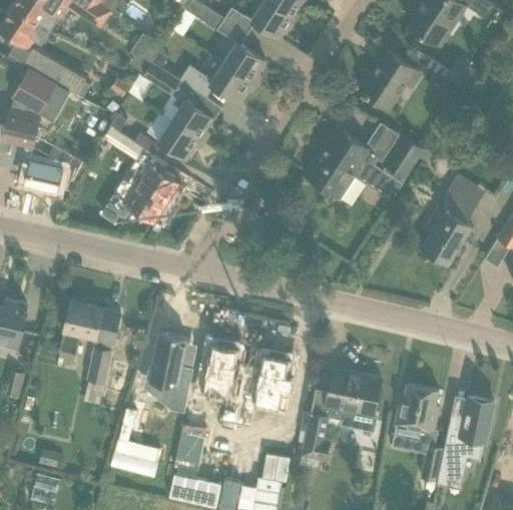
[(17,0),(13,6),(50,30),(66,8),(53,0),(17,0)]
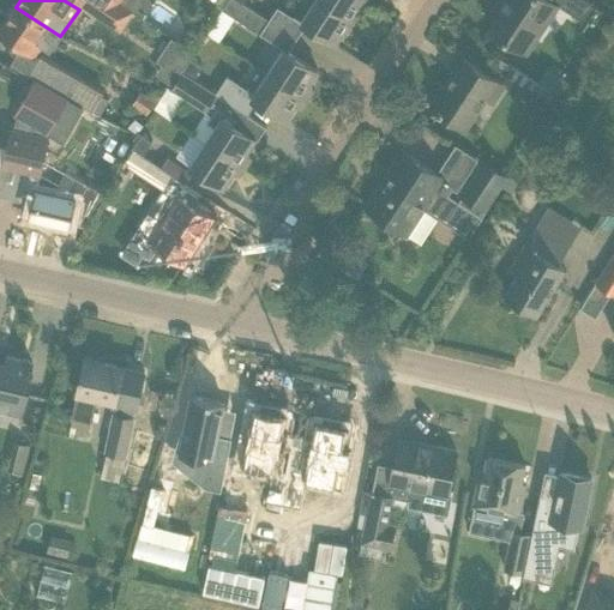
[(112,25),(124,7),(113,0),(73,0),(82,6),(112,25)]
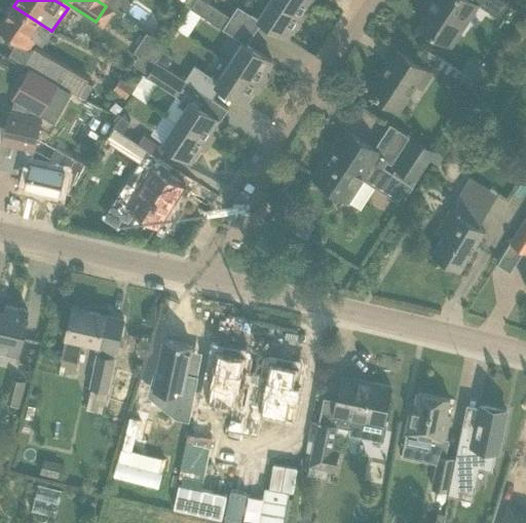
[(128,0),(97,0),(106,6),(123,17),(134,3),(128,0)]
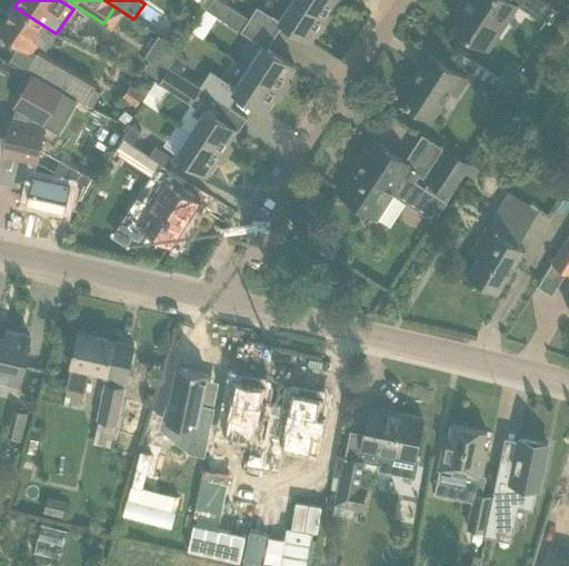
[(222,2),(218,0),(212,0),(206,11),(238,32),(247,19),(222,2)]
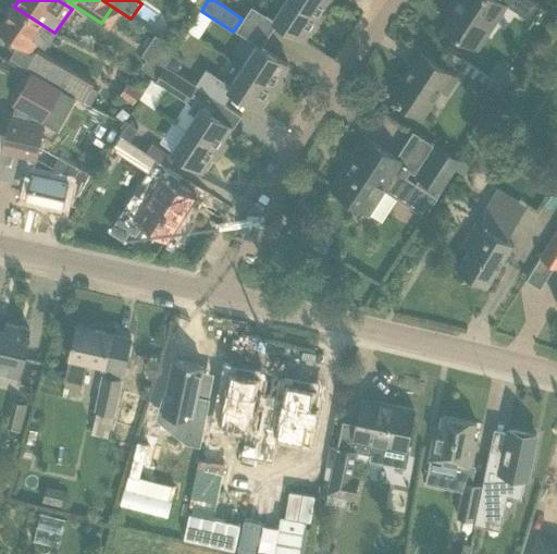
[(323,23),(287,0),(285,0),(271,22),(304,42),(312,28),(318,33),(323,23)]
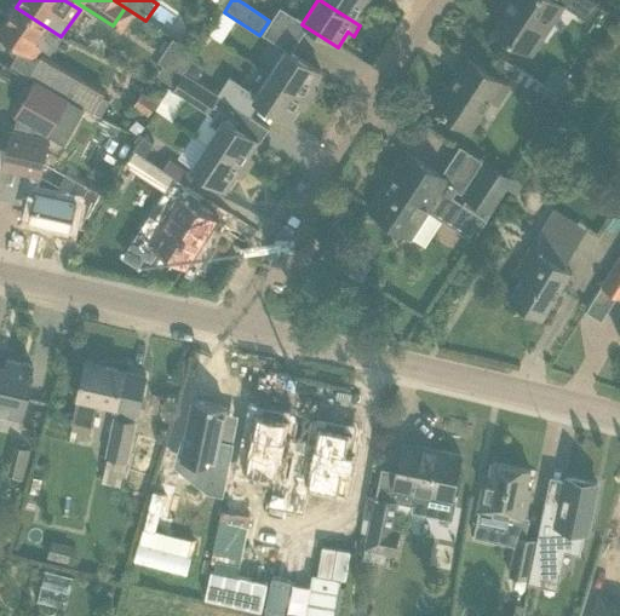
[(320,0),(360,26),(366,16),(361,12),(368,0),(320,0)]
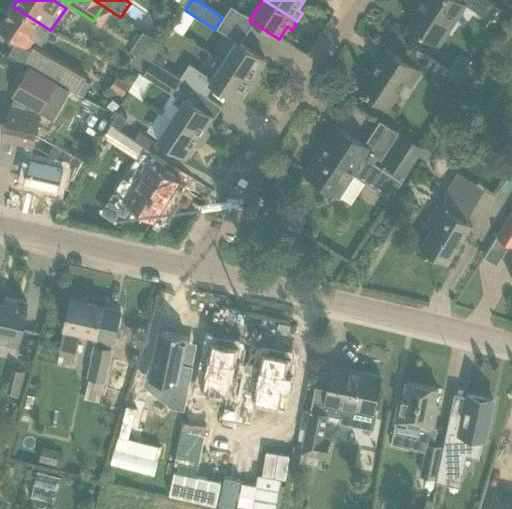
[(408,27),(424,38),(438,47),(465,6),(454,0),(417,0),(413,7),(418,10),(408,27)]
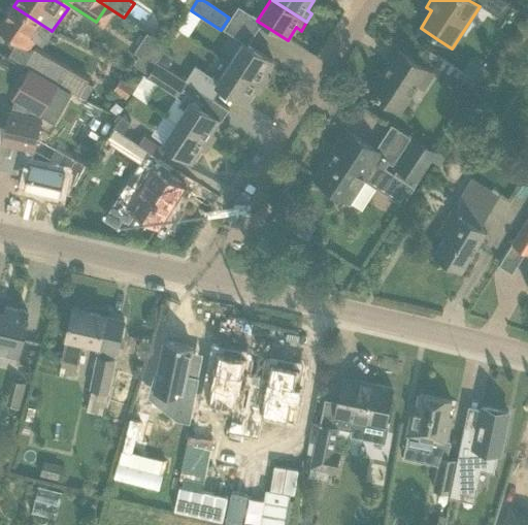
[(493,0),(486,11),(500,21),(509,6),(498,0),(493,0)]
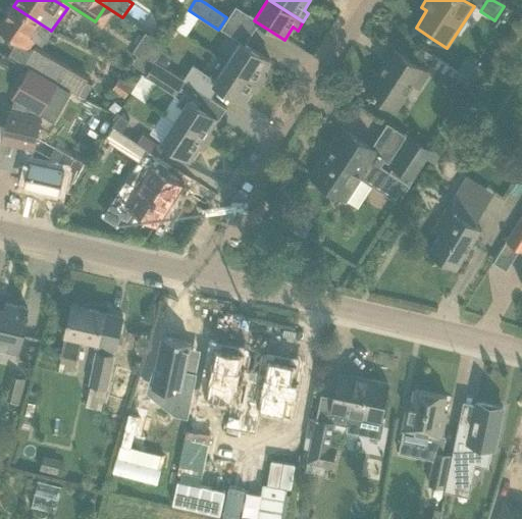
[(13,6),(0,26),(0,32),(14,42),(16,43),(30,52),(35,44),(40,48),(51,32),(51,31),(13,6)]
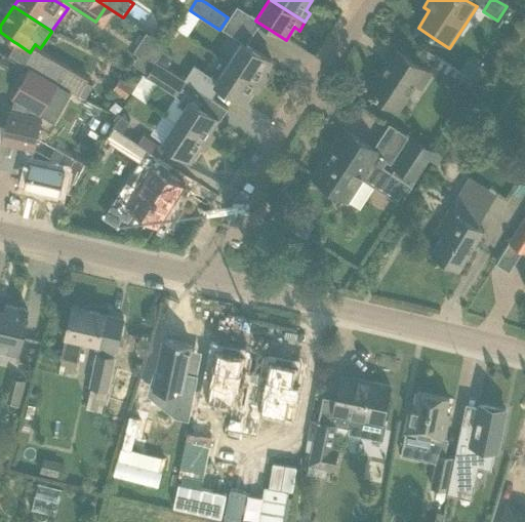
[(142,59),(135,68),(148,76),(155,64),(163,51),(165,48),(148,37),(136,56),(142,59)]
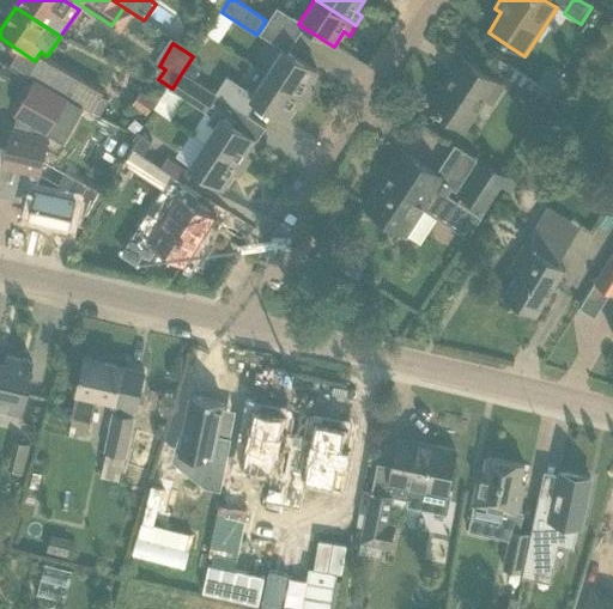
[(280,50),(265,73),(305,102),(313,92),(307,89),(316,73),(280,50)]
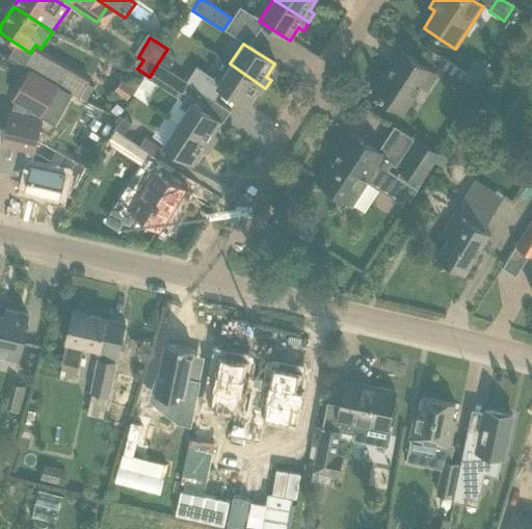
[(35,49),(25,69),(86,103),(94,90),(87,86),(89,82),(35,49)]
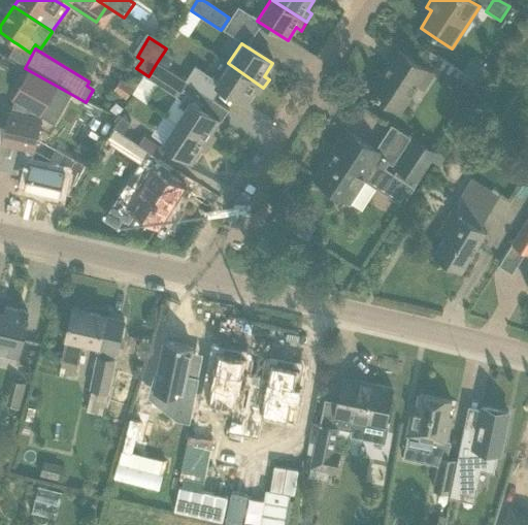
[(175,97),(185,84),(186,83),(165,70),(173,57),(164,52),(156,64),(149,76),(147,78),(175,97)]
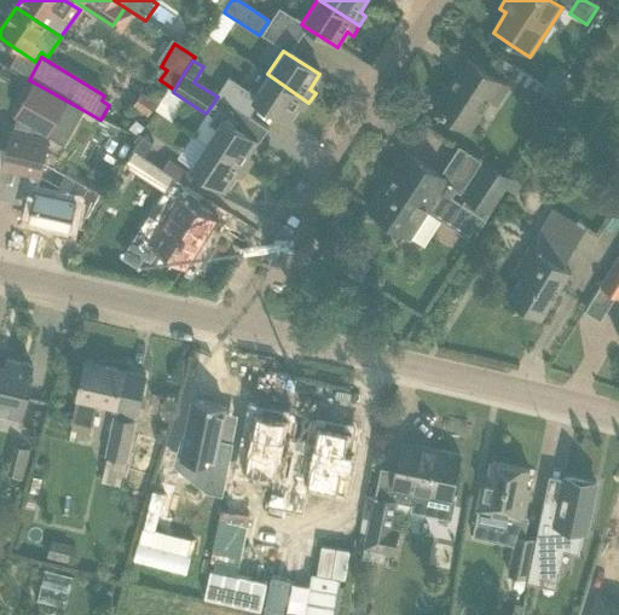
[(466,62),(434,109),(470,133),(491,102),(496,104),(507,88),(466,62)]
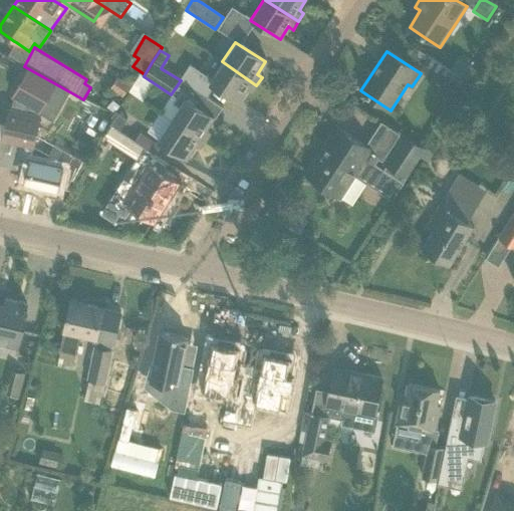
[(423,65),(439,76),(437,79),(448,86),(443,94),(456,103),(469,84),(466,82),(450,72),(428,58),(423,65)]
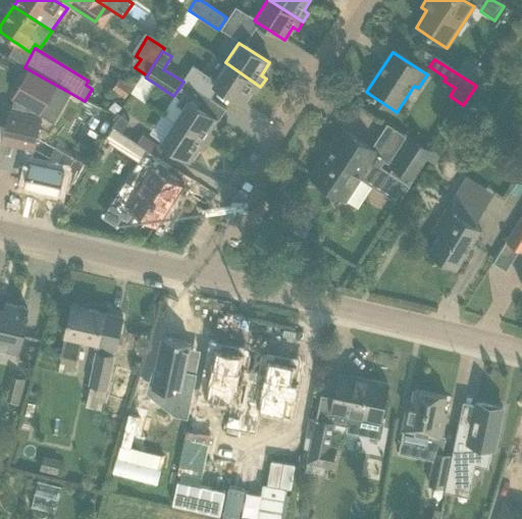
[(466,60),(457,73),(473,84),(481,71),(466,60)]
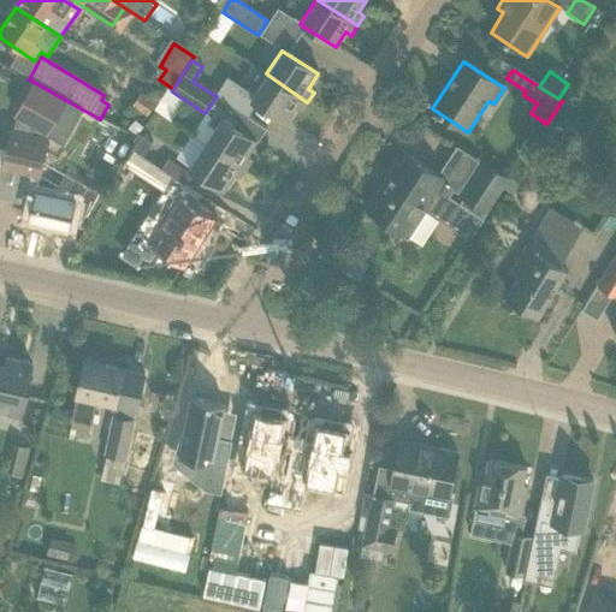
[(217,96),(215,97),(247,118),(256,104),(285,123),(295,108),(301,112),(307,102),(266,73),(252,95),(226,81),(217,96)]
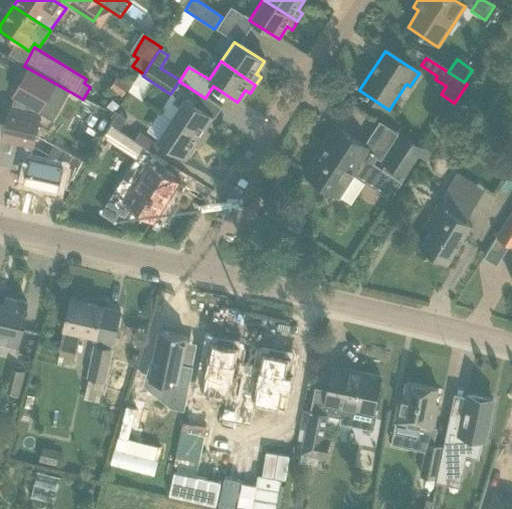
[(68,92),(28,68),(12,97),(52,120),(68,92)]
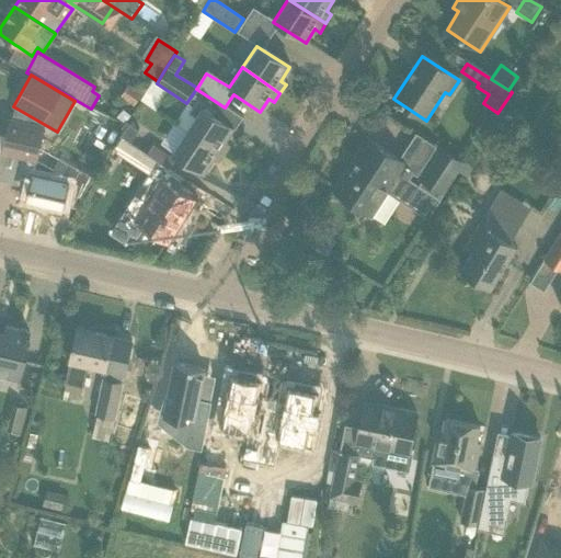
[(203,110),(189,132),(224,156),(229,147),(224,144),(233,129),(203,110)]
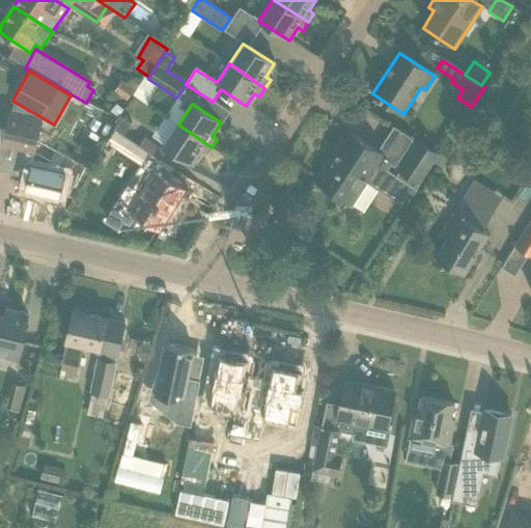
[(1,145),(19,149),(28,117),(8,113),(1,145)]
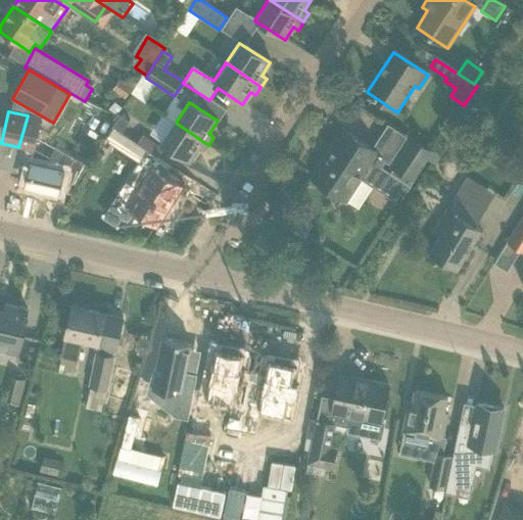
[(28,115),(18,147),(34,151),(42,119),(28,115)]
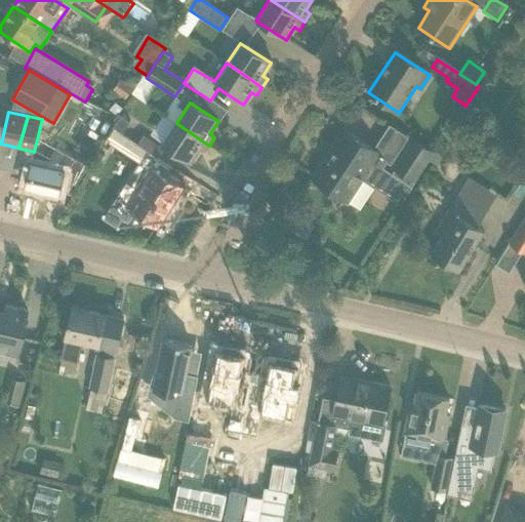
[(121,118),(114,128),(122,134),(129,123),(121,118)]
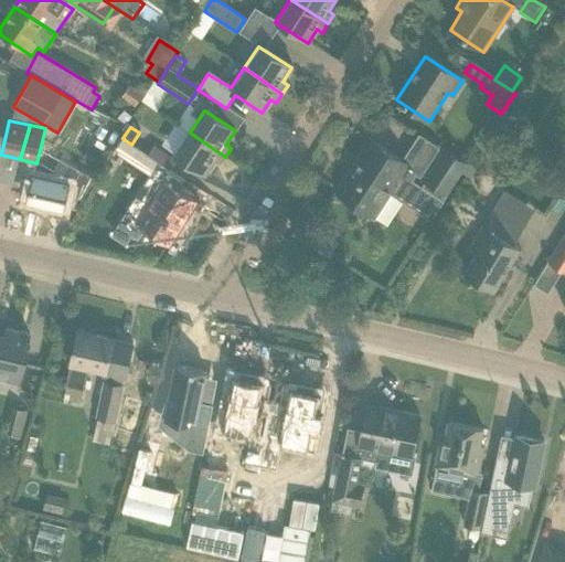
[(225,157),(190,133),(174,156),(205,176),(214,162),(219,166),(225,157)]
